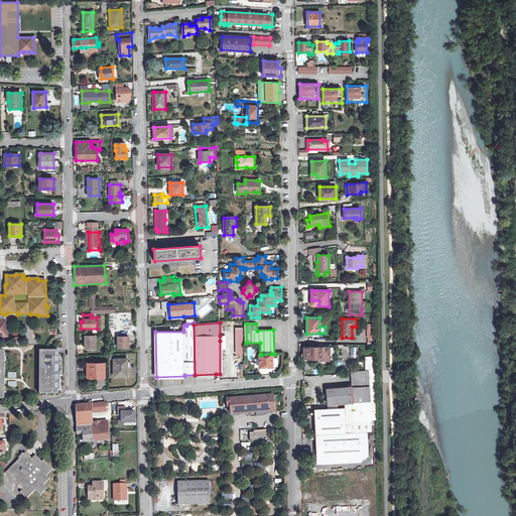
[(86,349),(96,349),(96,337),(85,337),(86,349)]
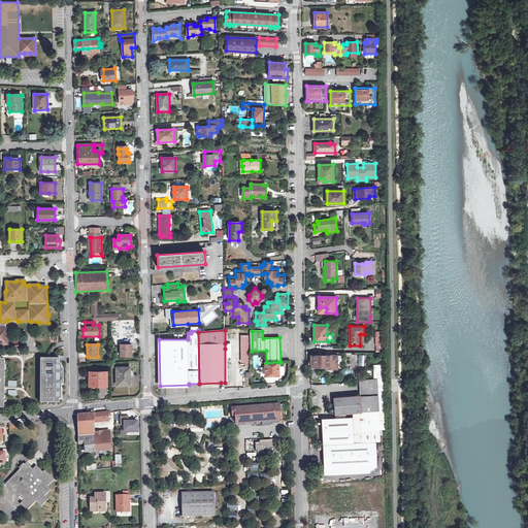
[(121,356),(131,356),(131,344),(121,345),(121,356)]
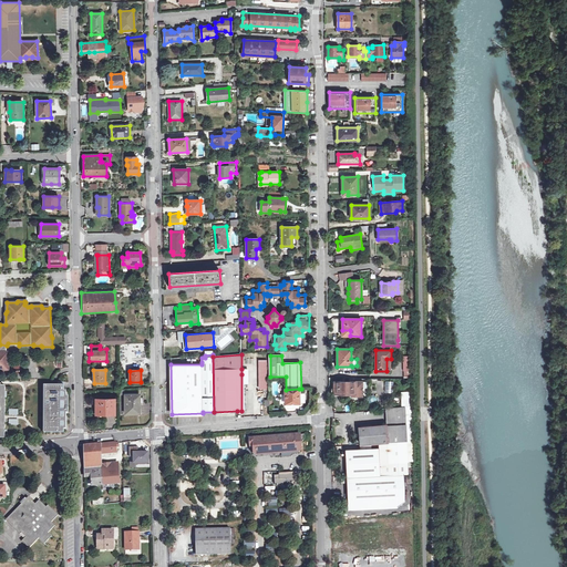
[(356,393),(356,397),(363,397),(363,382),(334,381),(334,393),(351,393),(356,393)]
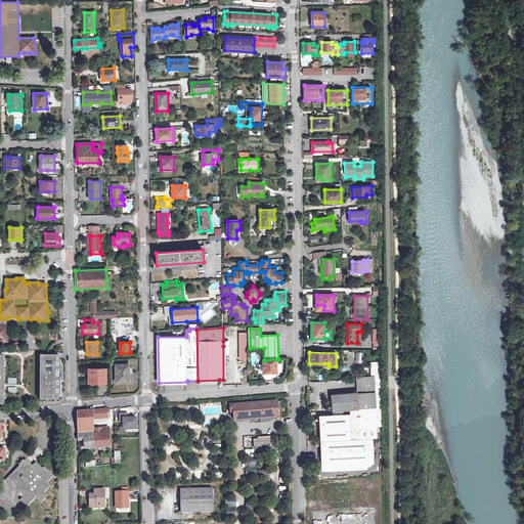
[(58,357),(40,357),(40,400),(58,400),(58,397),(62,397),(62,367),(60,367),(60,362),(58,362),(58,357)]
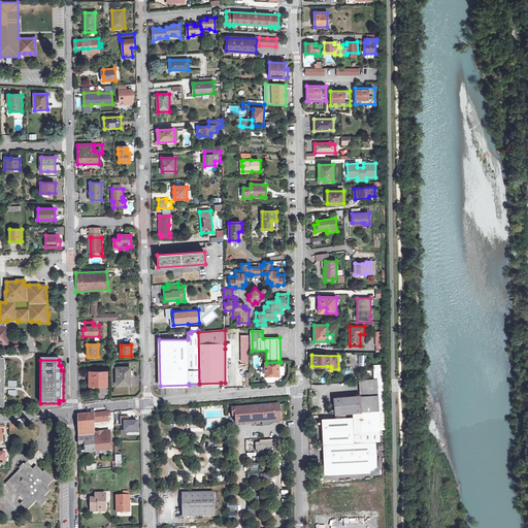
[(278,375),(278,362),(266,363),(265,363),(265,375),(278,375)]
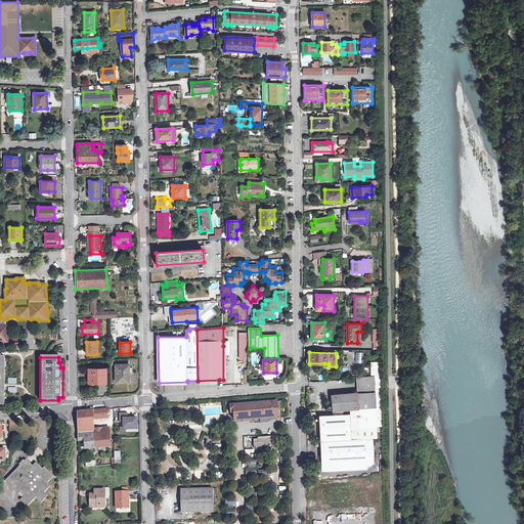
[(116,383),(129,382),(129,365),(116,365),(116,383)]
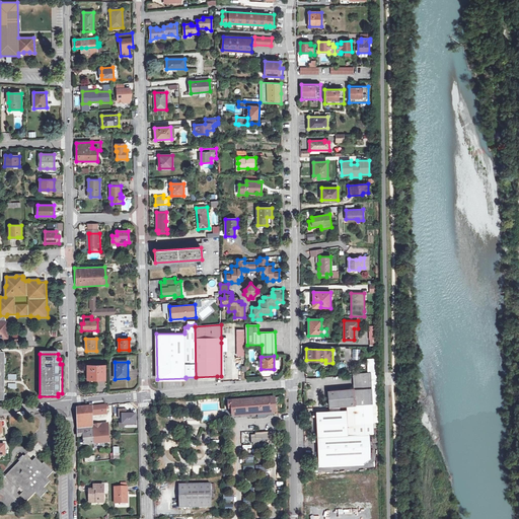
[(88,379),(104,379),(104,366),(88,366),(88,379)]
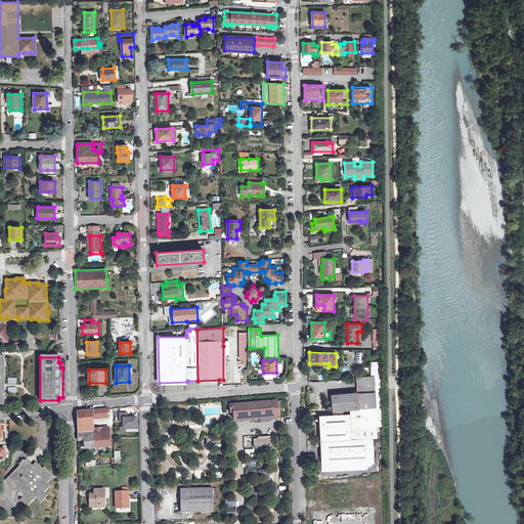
[(319,416),(319,419),(320,441),(374,437),(379,436),(378,426),(378,417),(377,413),(377,407),(377,406),(376,394),(375,387),(374,377),(370,377),(357,378),(356,378),(356,389),(357,391),(355,391),(354,392),(354,394),(332,396),(333,411),(350,409),(350,415),(319,416)]
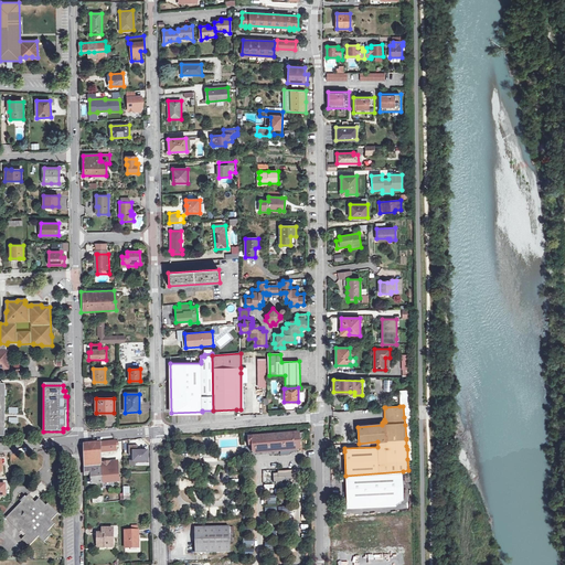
[(249,445),(253,445),(253,451),(256,454),(298,450),(300,448),(300,440),(302,440),(305,437),(304,433),(299,434),(299,433),(248,436),(249,445)]
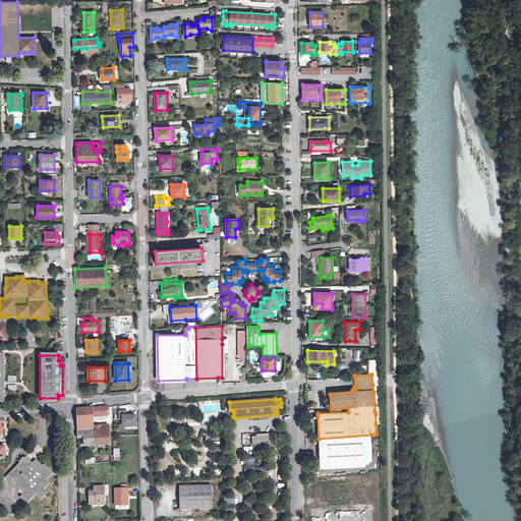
[(107,407),(93,408),(94,416),(107,415),(107,407)]
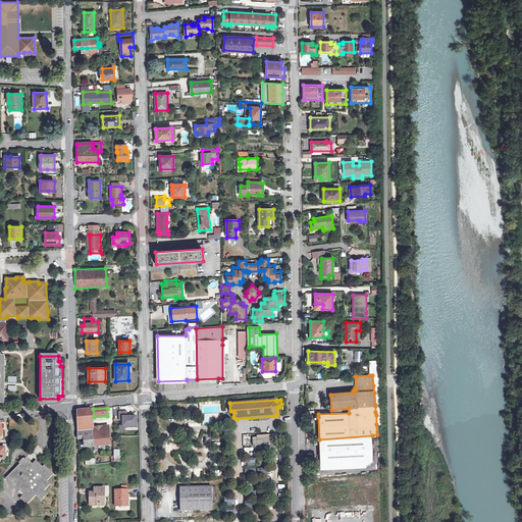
[(79,425),(91,424),(91,409),(79,411),(77,412),(79,425)]
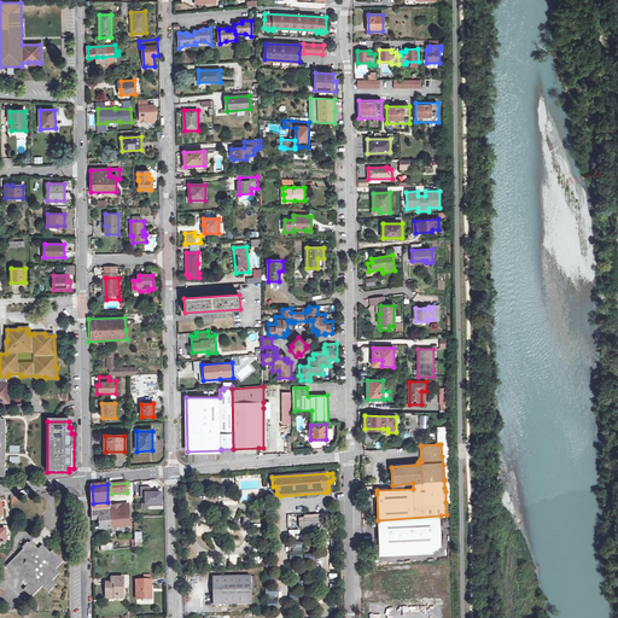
[(144,493),(144,497),(144,506),(162,506),(162,493),(150,493),(144,493)]
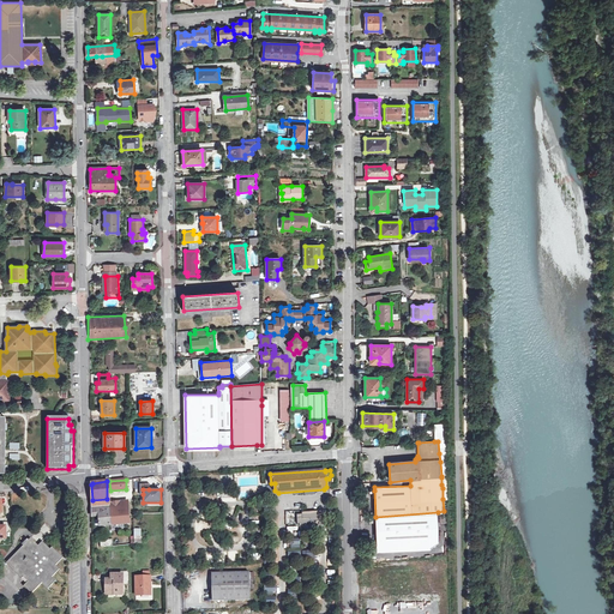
[(107,499),(92,500),(92,513),(100,513),(110,512),(110,504),(108,504),(107,499)]
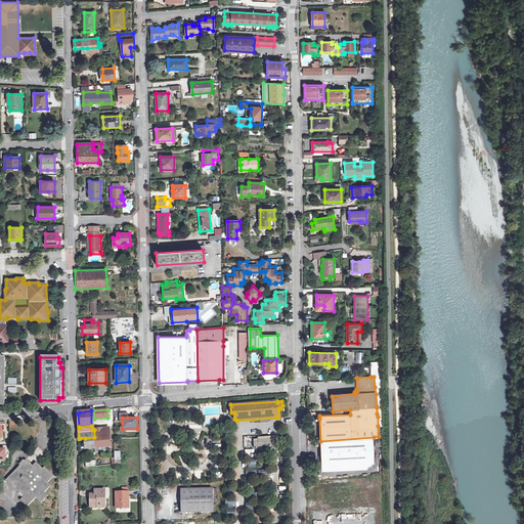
[(94,437),(95,448),(111,446),(110,428),(94,430),(94,437)]
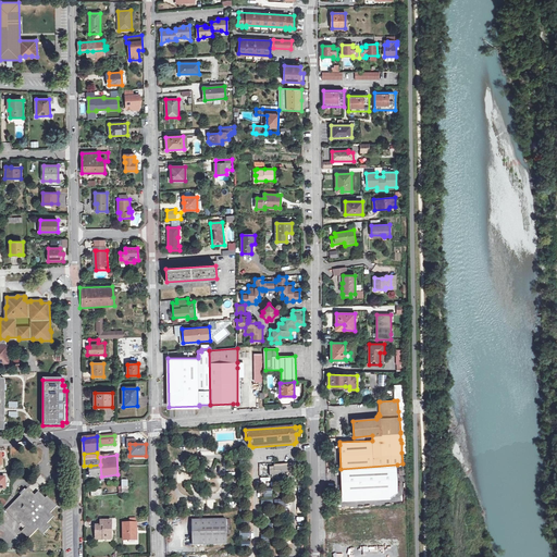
[(90,466),(90,478),(101,477),(100,465),(90,466)]
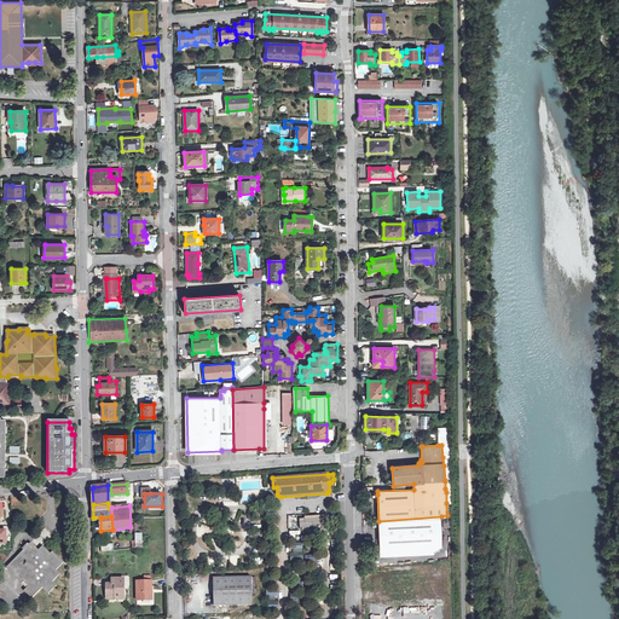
[(379,521),(379,524),(381,555),(434,553),(434,547),(443,547),(441,518),(441,516),(379,521)]
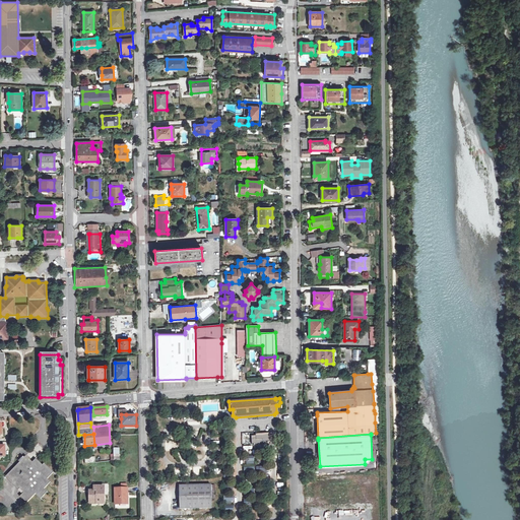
[(18,491),(20,489),(24,493),(20,497),(27,503),(36,494),(42,499),(48,492),(45,489),(51,482),(48,478),(54,472),(45,463),(43,464),(37,458),(33,462),(26,456),(24,457),(22,454),(17,459),(20,462),(5,477),(18,491)]
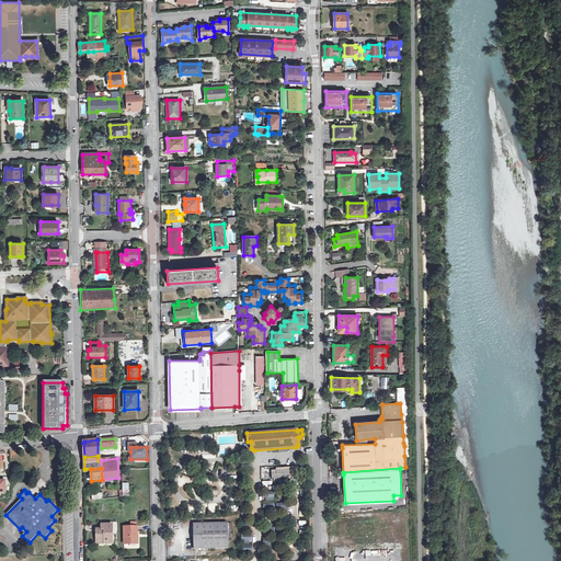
[(265,501),(274,501),(274,492),(264,492),(265,501)]
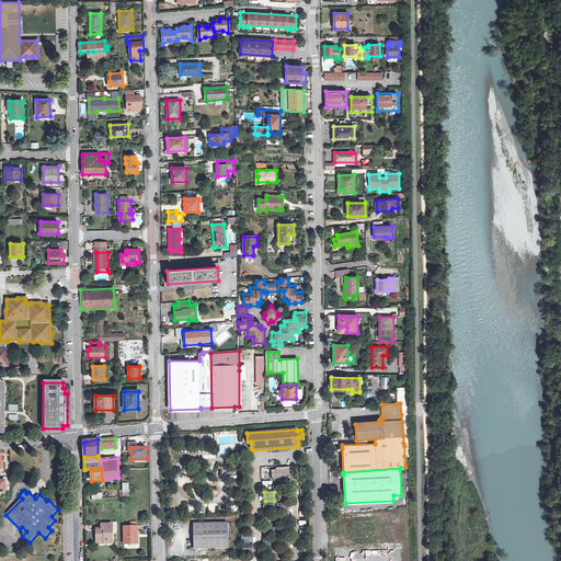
[(342,521),(343,536),(375,534),(374,519),(342,521)]
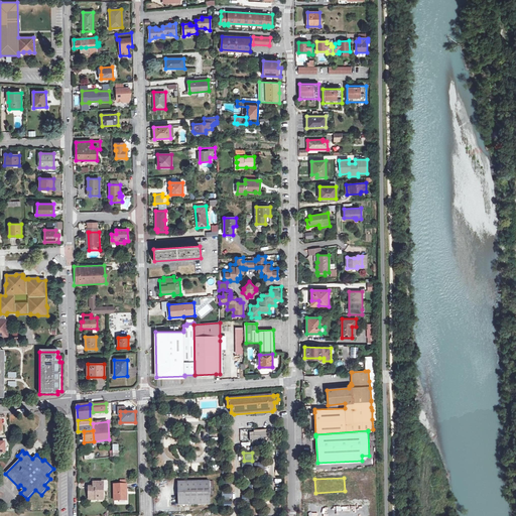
[(178,505),(211,504),(211,481),(178,482),(178,505)]
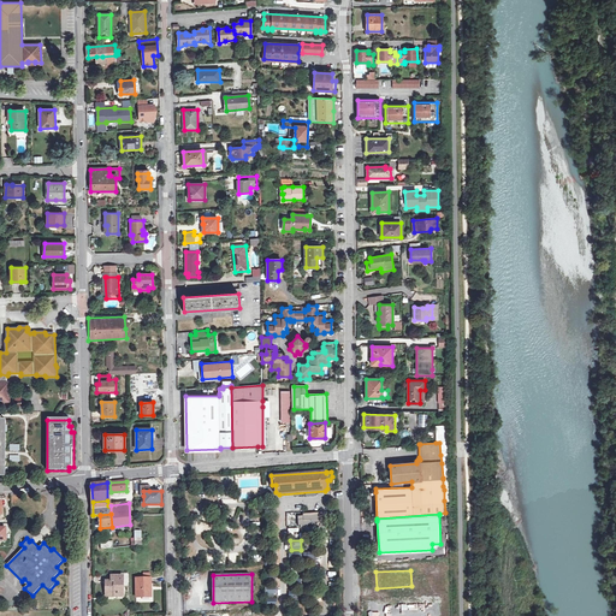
[(112,582),(107,582),(107,594),(116,594),(116,597),(123,597),(123,578),(112,578),(112,582)]
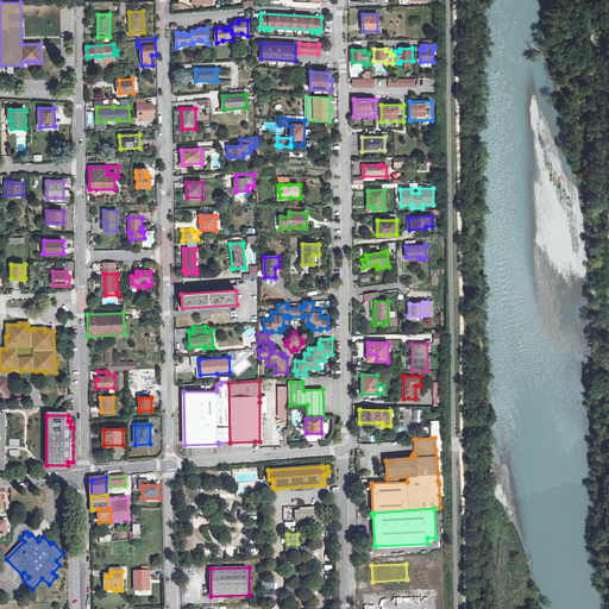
[(135,572),(136,590),(150,590),(149,571),(135,572)]
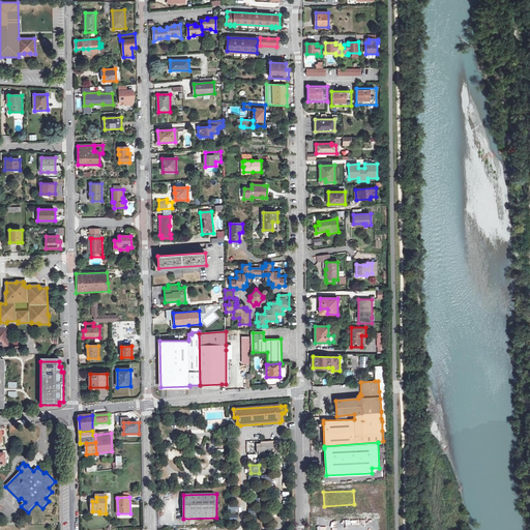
[(228,511),(238,511),(238,502),(228,502),(228,511)]
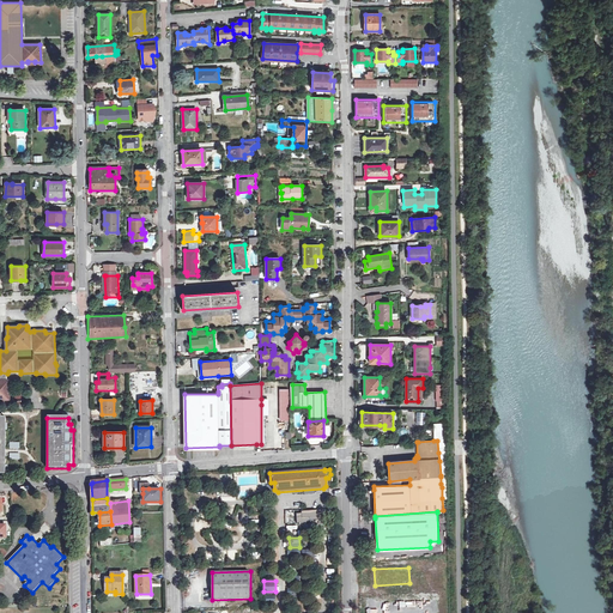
[(394,612),(412,612),(412,599),(393,599),(394,612)]
